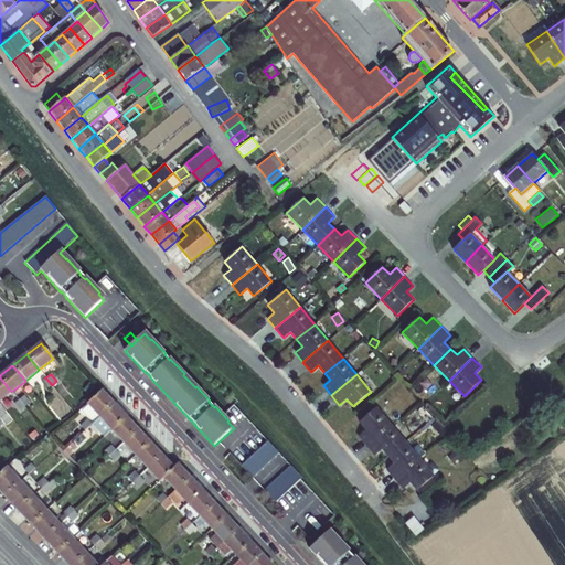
[(0,401),(11,392),(0,377),(0,401)]
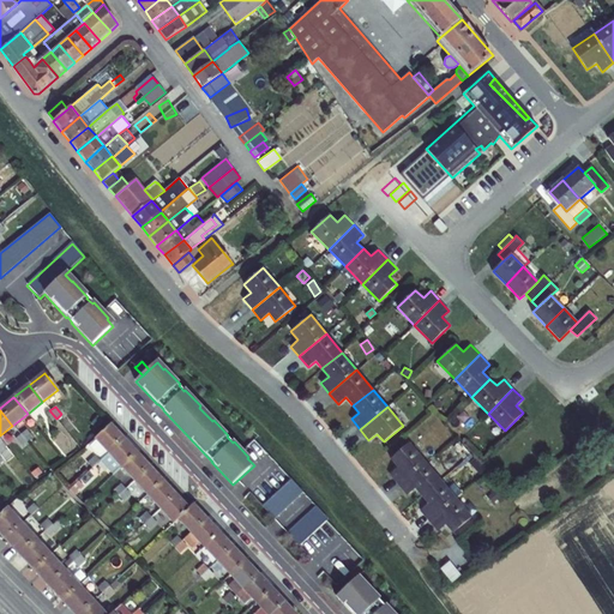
[(52,422),(56,419),(49,410),(46,415),(52,422)]
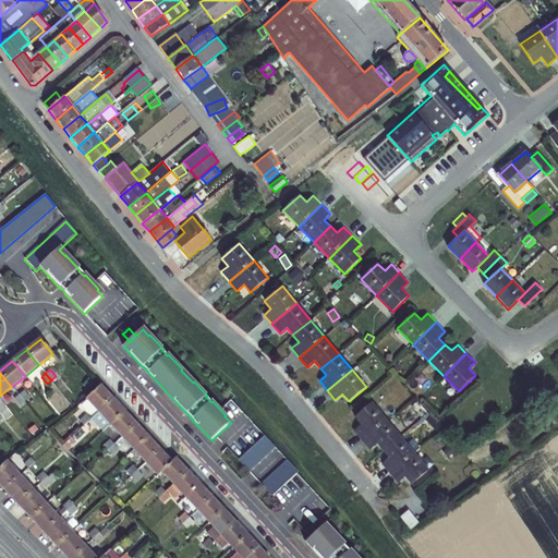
[(86,399),(98,412),(112,399),(100,386),(88,397),(86,399)]
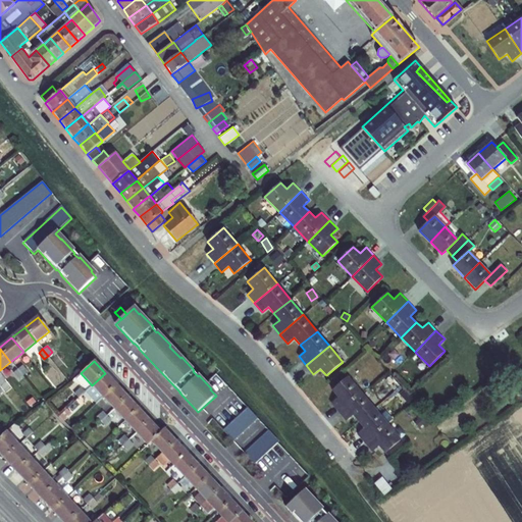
[(385,365),(390,371),(396,367),(389,361),(385,365)]
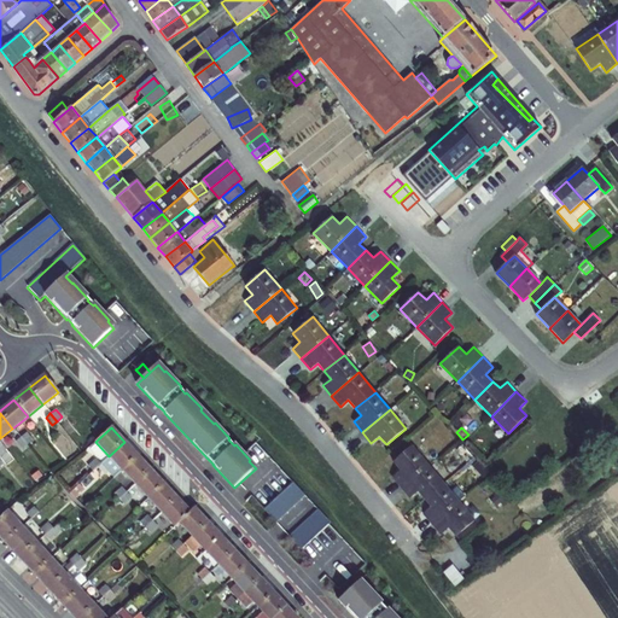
[(25,433),(21,438),(27,445),(31,442),(25,433)]
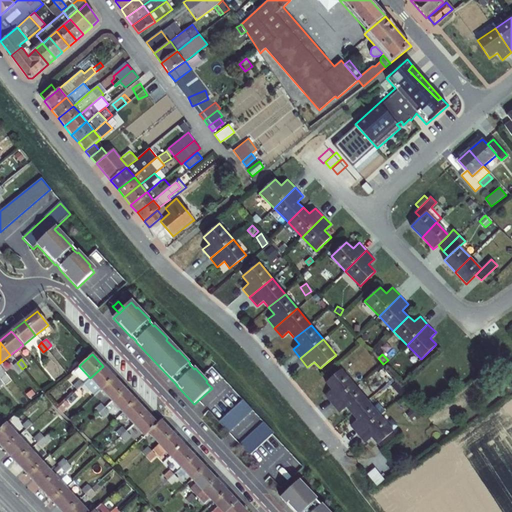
[(18,373),(22,369),(17,363),(13,366),(18,373)]
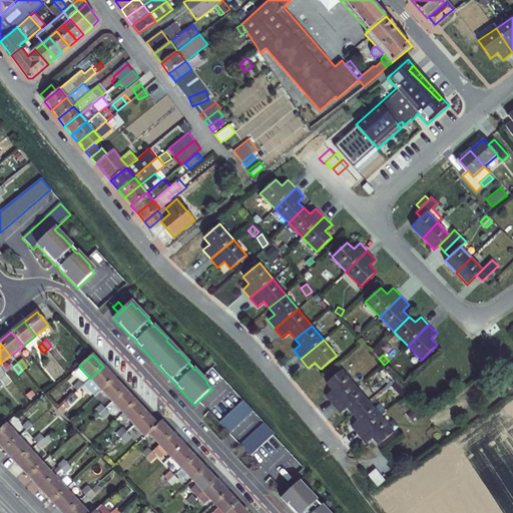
[(103,367),(90,379),(83,386),(94,397),(100,390),(113,378),(103,367)]
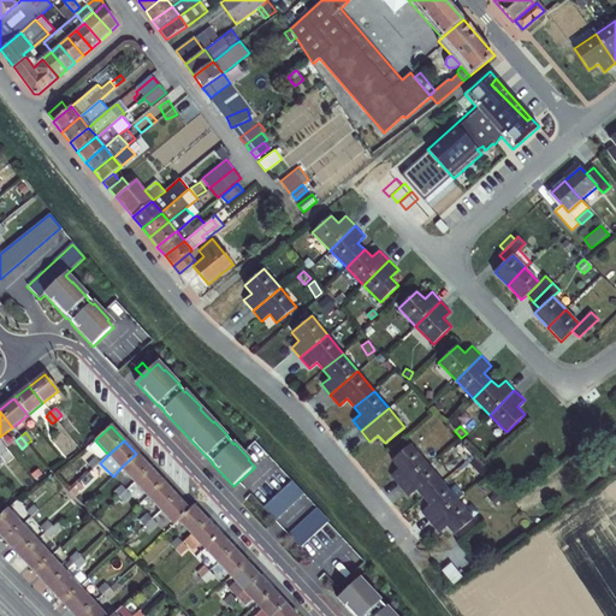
[(108,455),(96,442),(88,449),(101,462),(108,455)]
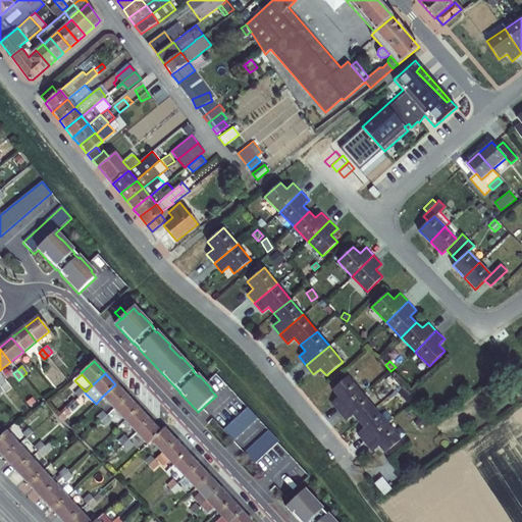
[(384,380),(394,390),(400,386),(390,375),(384,380)]
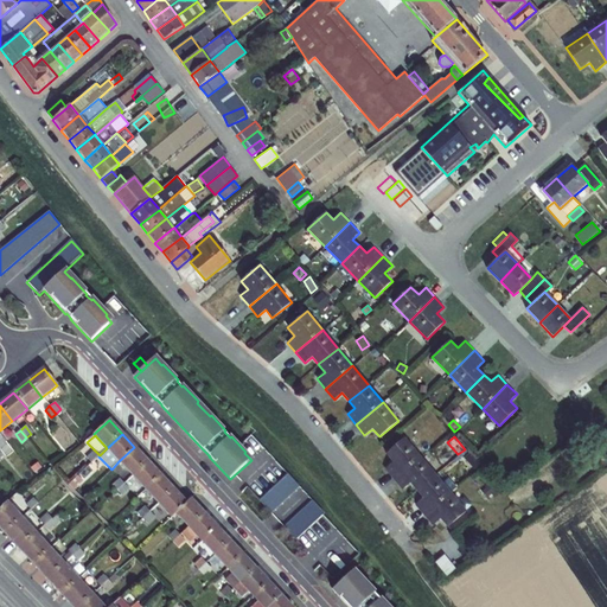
[(394,479),(420,457),(404,438),(385,454),(393,462),(384,468),(394,479)]
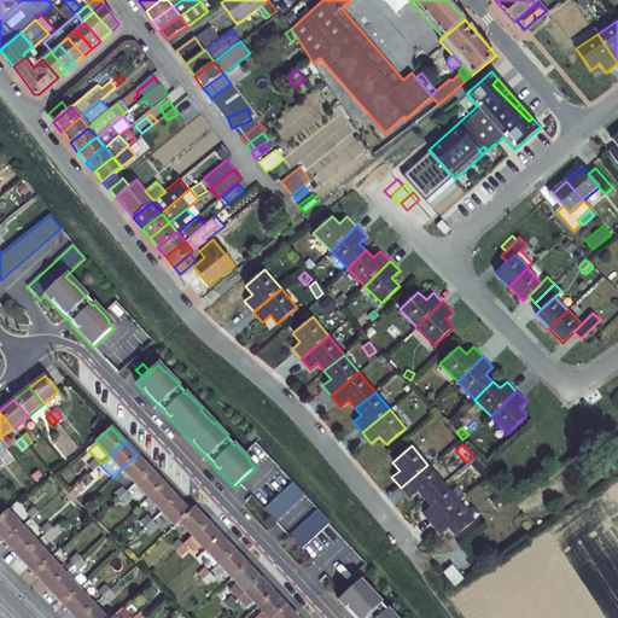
[(135,484),(150,470),(136,455),(121,470),(135,484)]
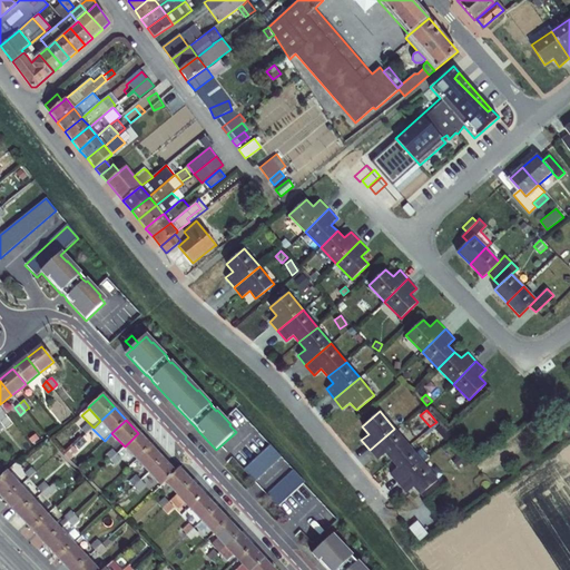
[(81,430),(86,434),(92,429),(88,423),(81,430)]
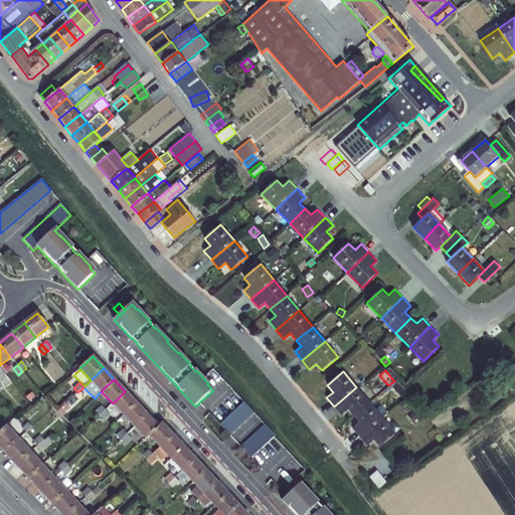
[(391,387),(397,393),(401,389),(395,383),(391,387)]
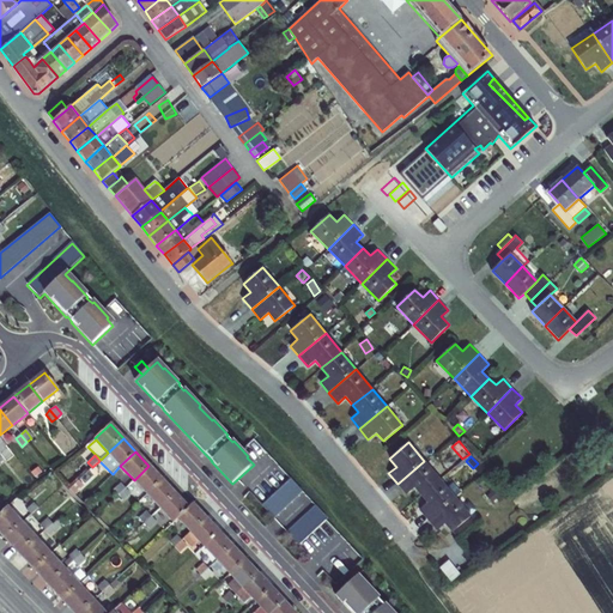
[(414,489),(420,496),(441,479),(424,461),(398,484),(406,495),(414,489)]
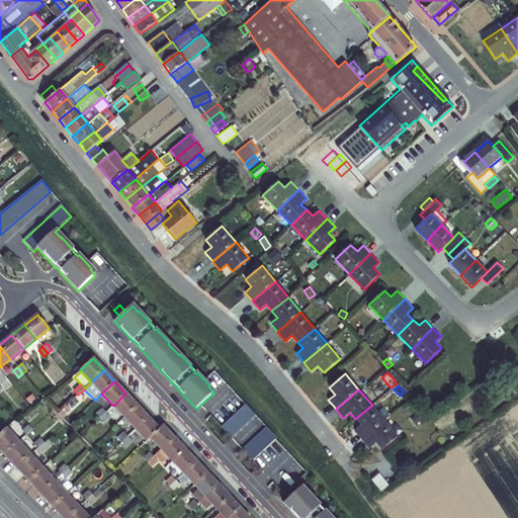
[(124,418),(137,406),(125,394),(113,406),(124,418)]
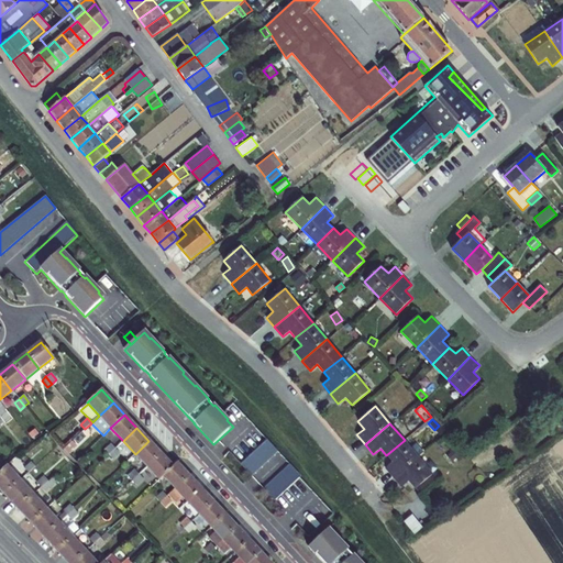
[(276,450),(264,438),(238,463),(250,474),(276,450)]
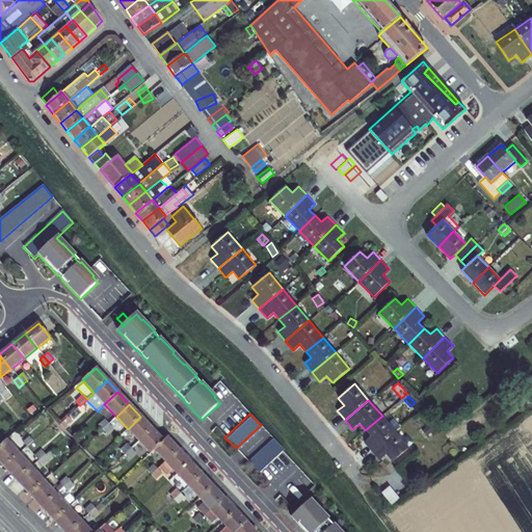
[(364,442),(371,451),(395,431),(382,416),(365,430),(370,436),(364,442)]
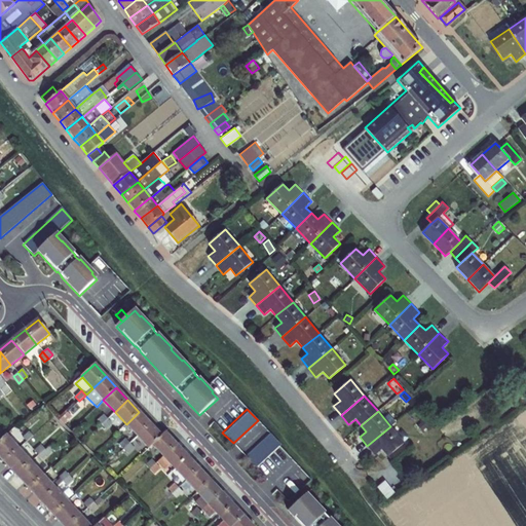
[(137,436),(150,424),(139,412),(126,424),(137,436)]
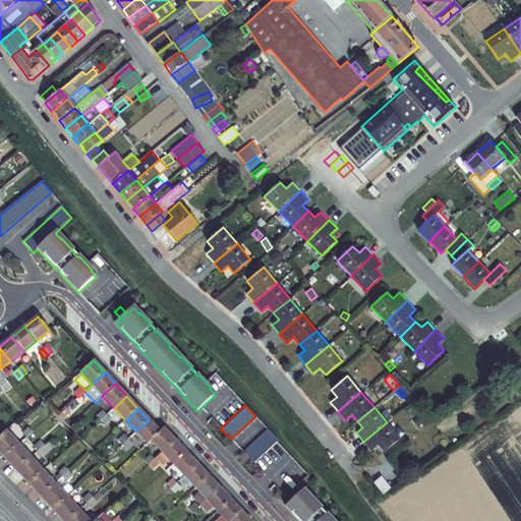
[(69,412),(66,409),(59,415),(62,419),(69,412)]
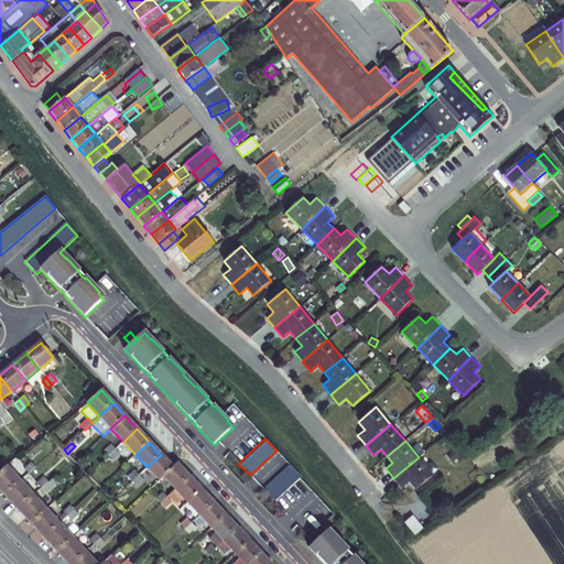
[(109,456),(116,449),(111,445),(105,451),(109,456)]
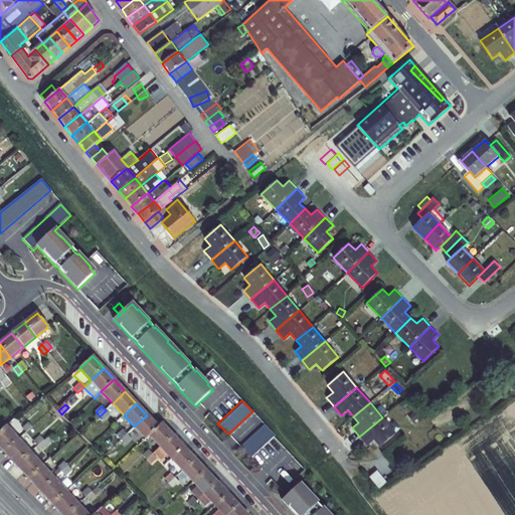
[(408,415),(413,422),(417,419),(418,421),(422,417),(414,408),(410,411),(411,412),(408,415)]
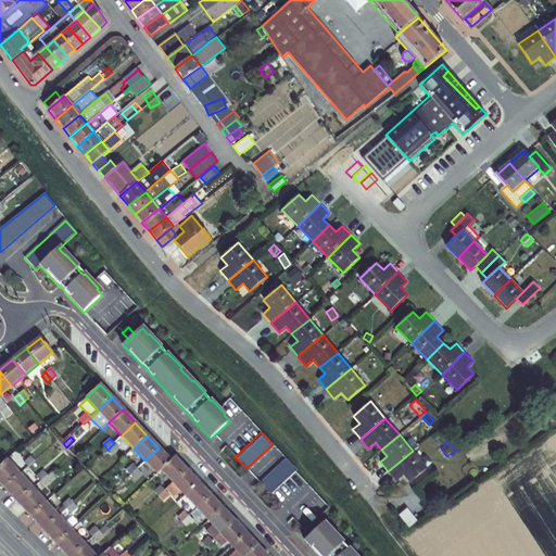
[(117,447),(114,443),(108,450),(111,453),(117,447)]
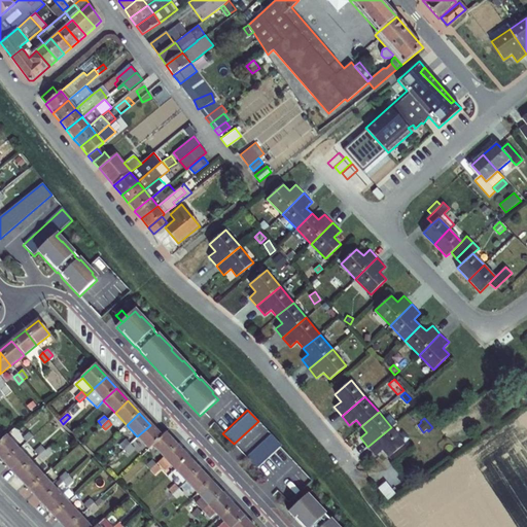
[(137,436),(148,449),(152,446),(162,436),(150,425),(137,436)]
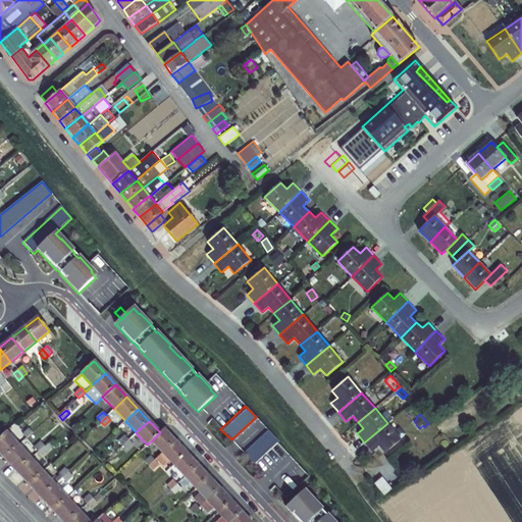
[(401,439),(387,423),(364,442),(372,452),(379,447),(384,454),(401,439)]
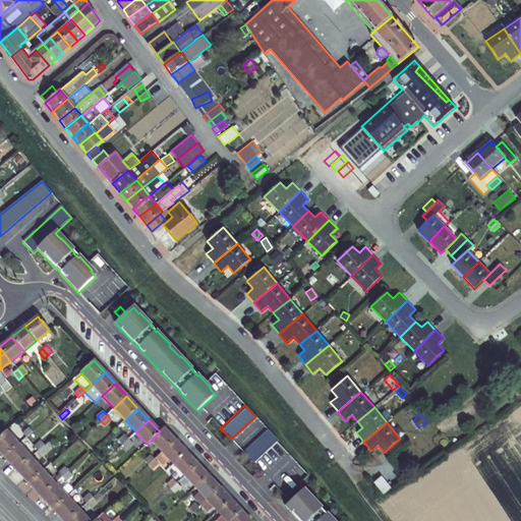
[(21,433),(25,437),(32,431),(27,427),(21,433)]
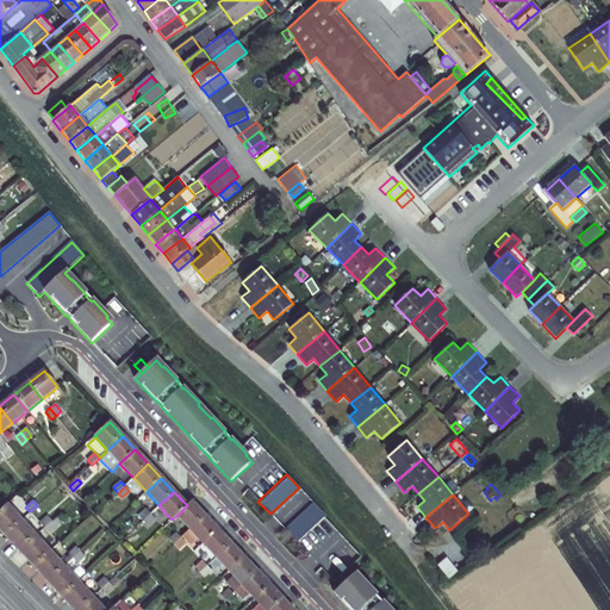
[(311,500),(282,528),(296,541),(324,514),(311,500)]
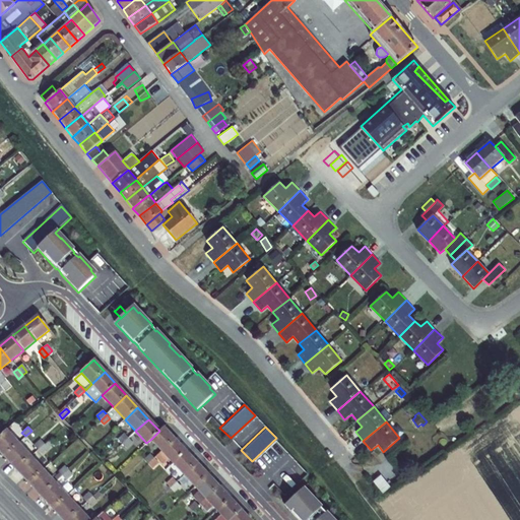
[(150,440),(160,451),(174,439),(164,428),(163,429),(159,431),(150,440)]
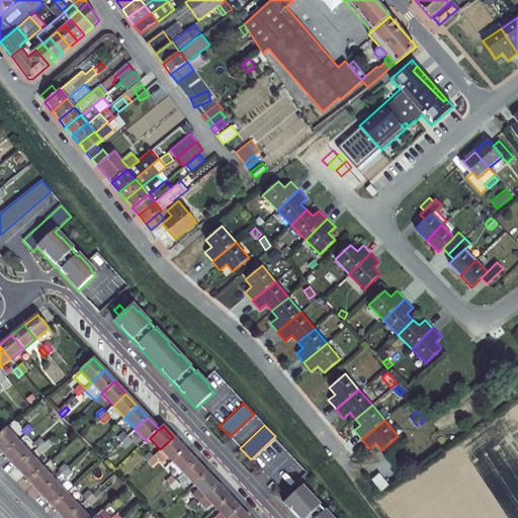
[(0,452),(3,455),(17,442),(5,429),(0,433),(0,452)]
